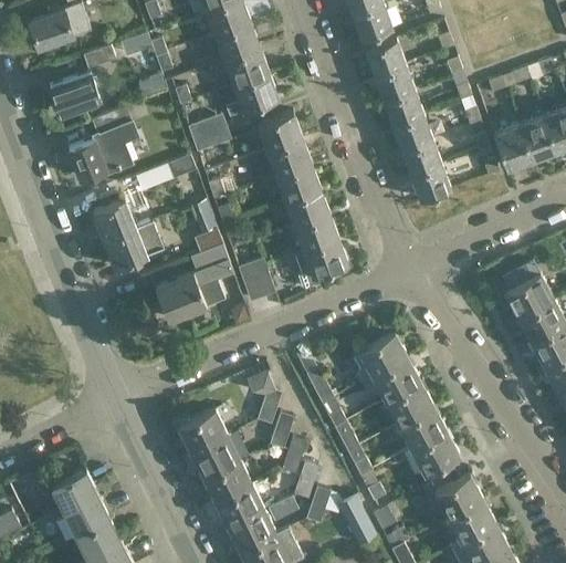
[(155,0),(154,0),(145,3),(149,19),(161,14),(155,0)]
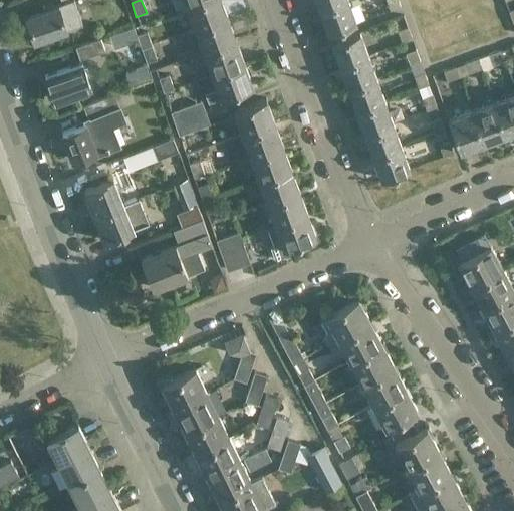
[(183,0),(187,9),(210,0),(183,0)]
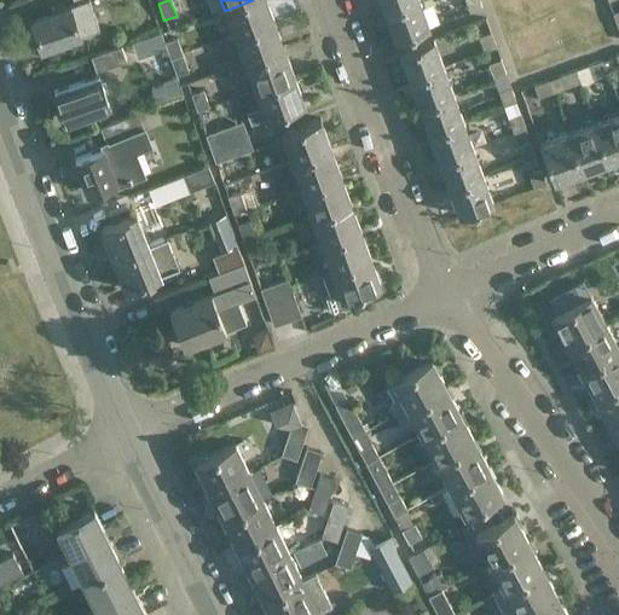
[(235,38),(275,23),(266,0),(253,0),(225,11),(235,38)]
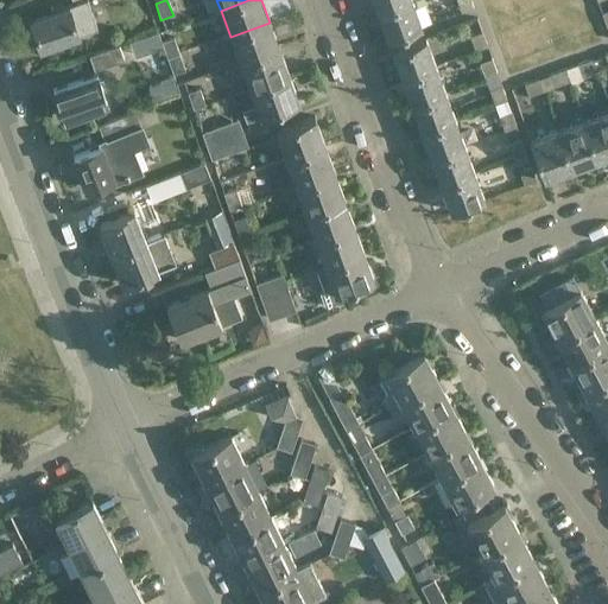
[(373,0),(379,13),(413,1),(412,0),(373,0)]
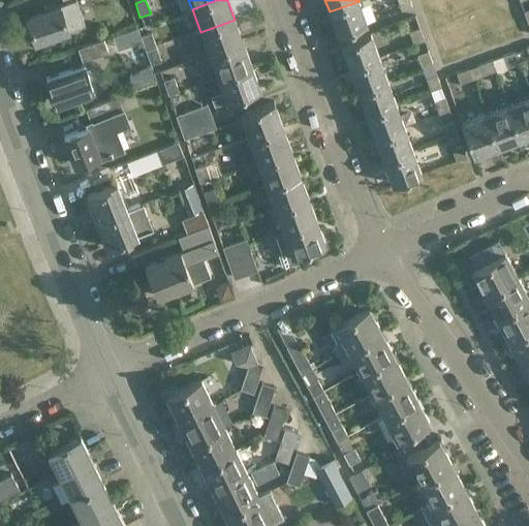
[(412,8),(408,0),(397,0),(402,12),(412,8)]
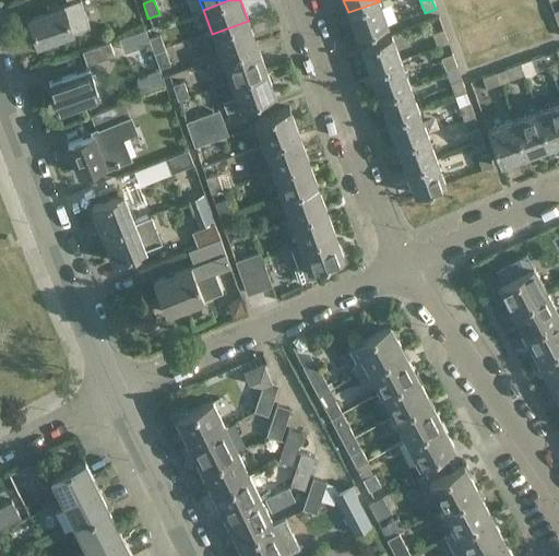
[(27,20),(37,47),(90,28),(81,1),(57,10),(56,8),(46,11),(47,13),(27,20)]
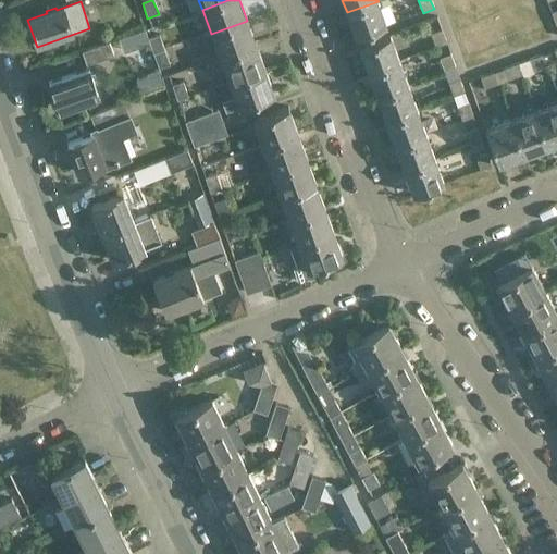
[(347,12),(356,38),(387,26),(379,1),(347,12)]
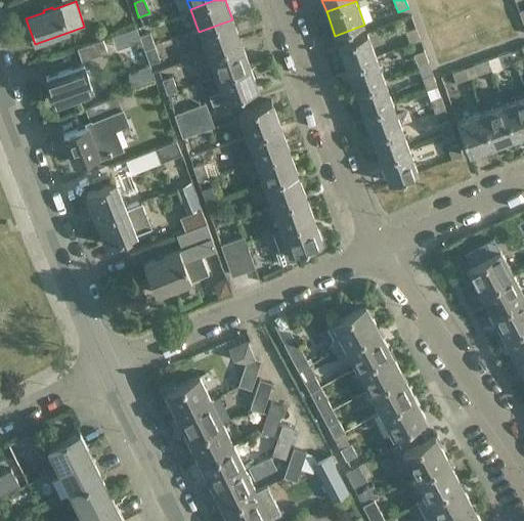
[(207,55),(242,43),(232,19),(199,32),(207,55)]
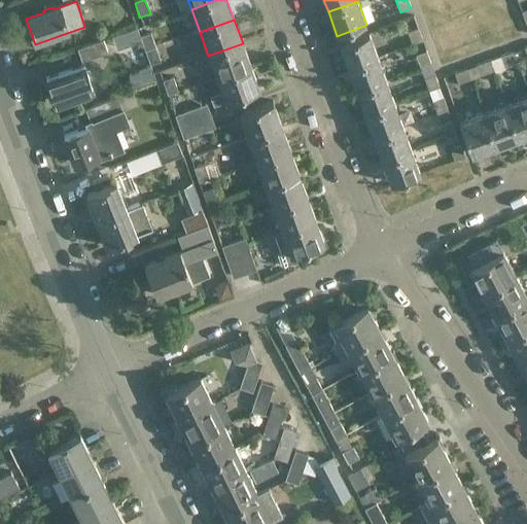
[(136,30),(112,39),(117,51),(141,43),(136,30)]
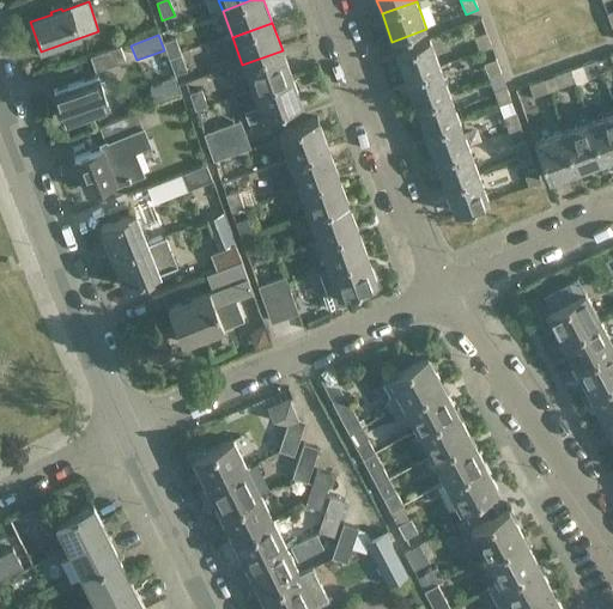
[(487,35),(473,40),(479,54),(492,49),(487,35)]
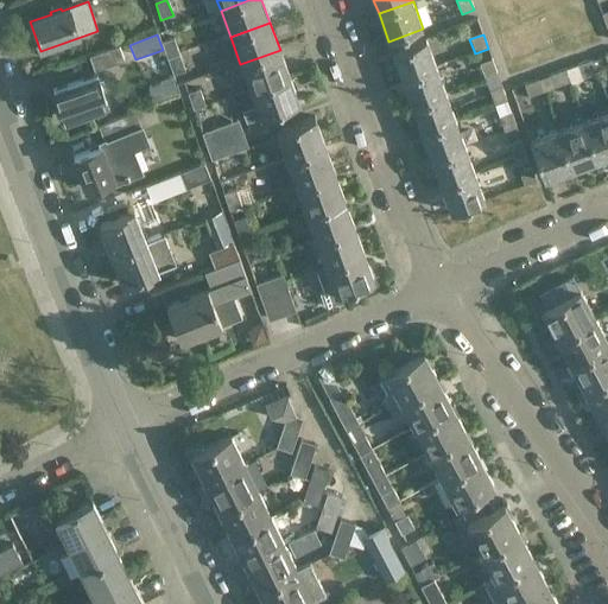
[(173,40),(169,42),(162,44),(168,61),(179,56),(173,40)]
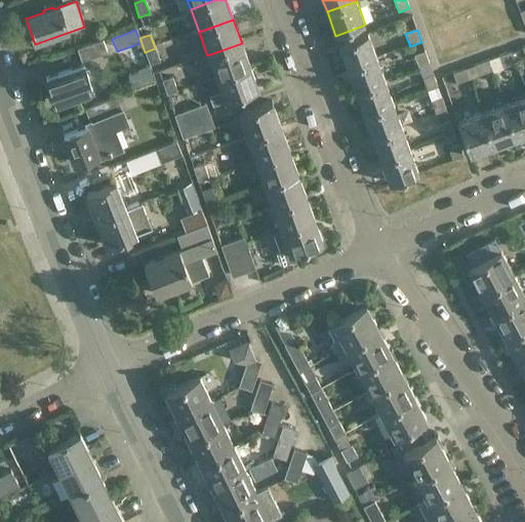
[(348,69),(377,58),(369,35),(338,45),(348,69)]
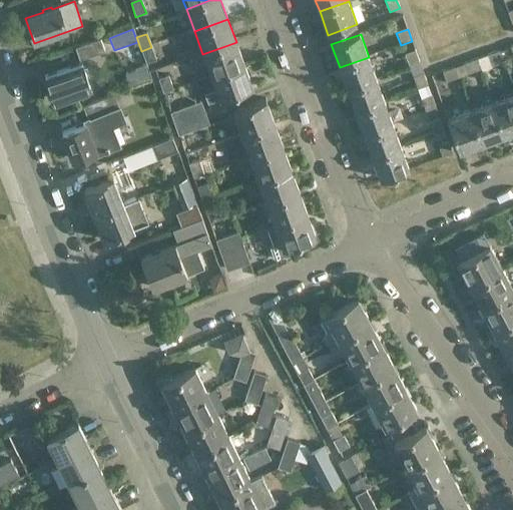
[(105,52),(100,40),(75,49),(79,61),(105,52)]
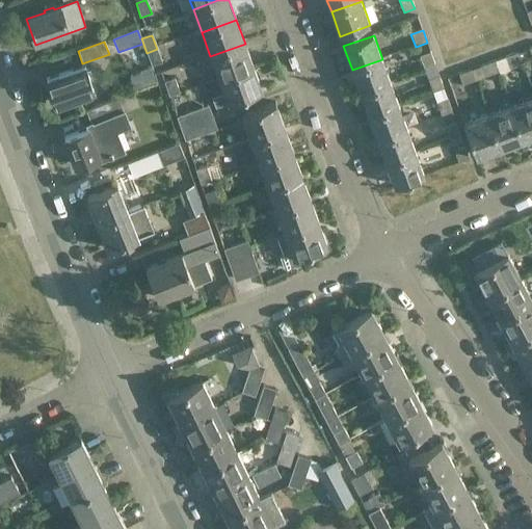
[(245,44),(210,56),(219,80),(254,68),(245,44)]
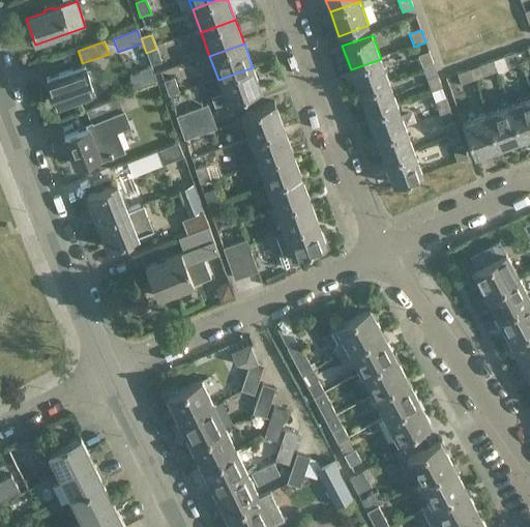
[(146,53),(151,67),(162,63),(156,49),(146,53)]
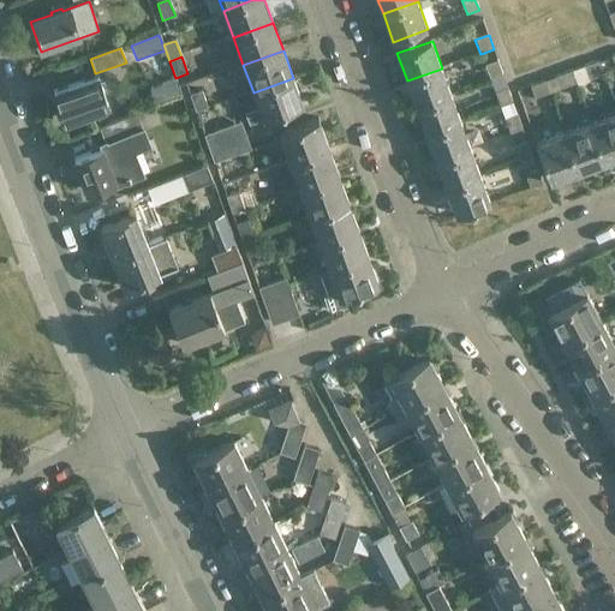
[(490,81),(503,76),(499,61),(485,66),(490,81)]
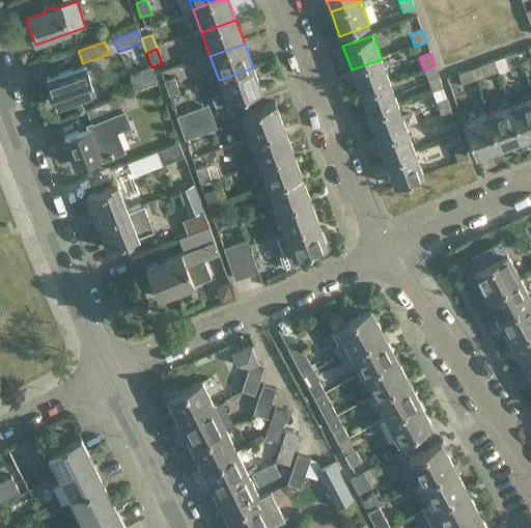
[(504,58),(508,68),(521,63),(518,54),(504,58)]
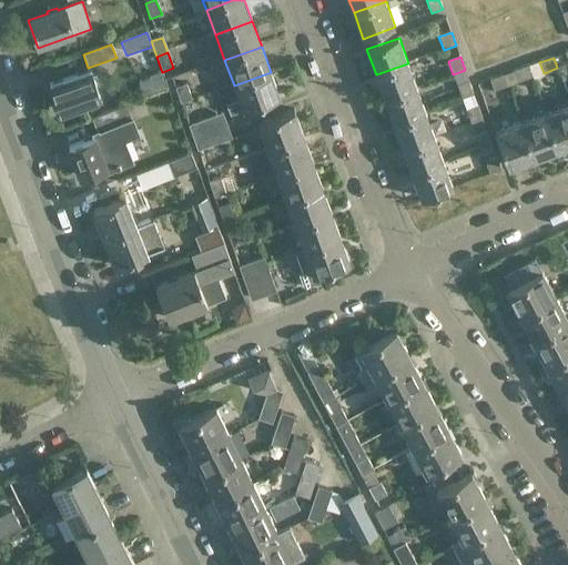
[(385,100),(417,88),(408,63),(376,74),(385,100)]
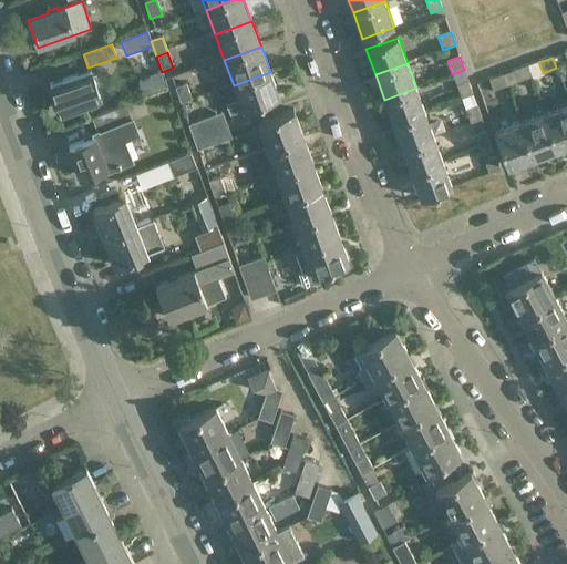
[(532,78),(527,67),(514,71),(518,83),(532,78)]
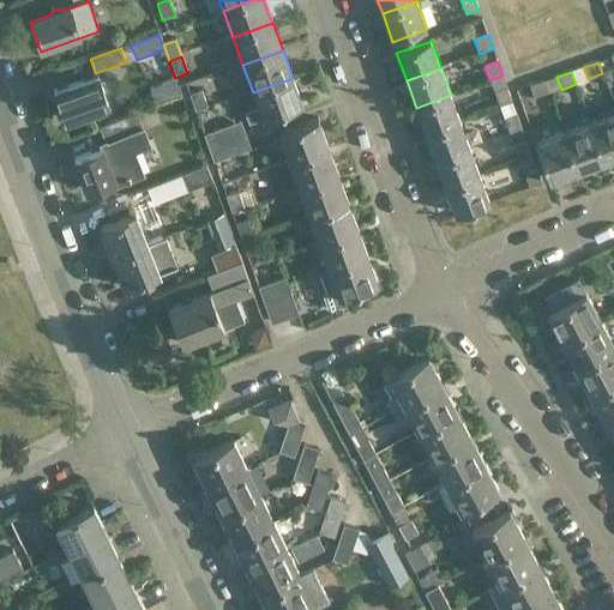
[(109,106),(100,77),(53,92),(64,122),(109,106)]
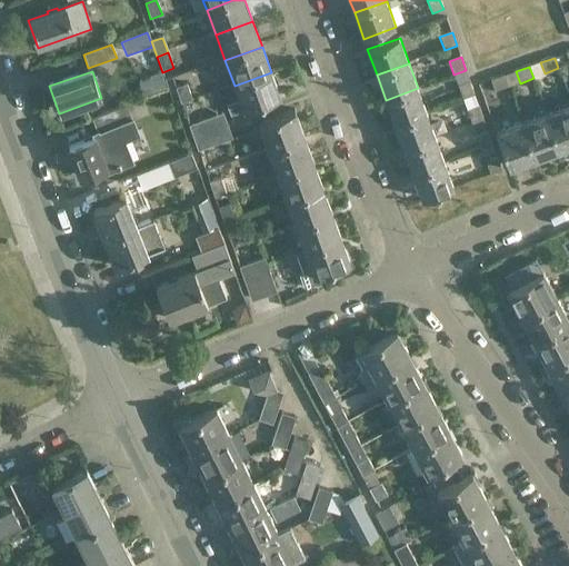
[(235,86),(240,101),(227,106),(231,117),(280,98),(271,72),(235,86)]
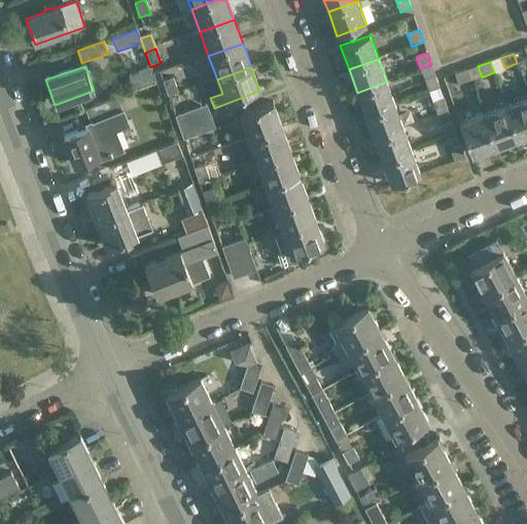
[(149,70),(129,76),(133,89),(152,81),(149,70)]
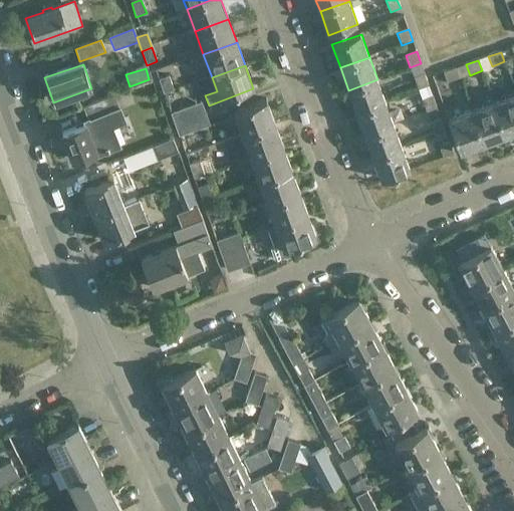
[(460,79),(456,68),(443,73),(447,83),(460,79)]
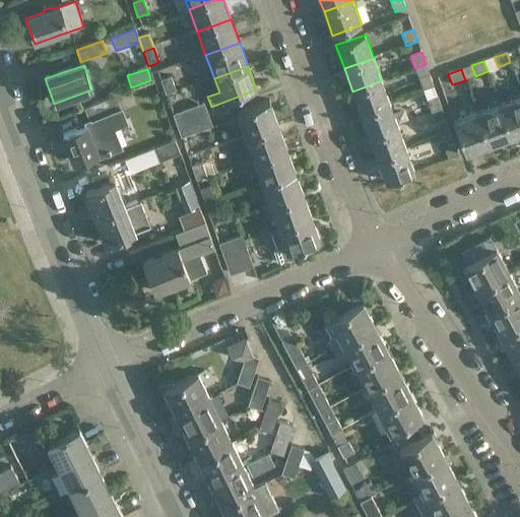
[(430,75),(418,79),(423,91),(434,87),(430,75)]
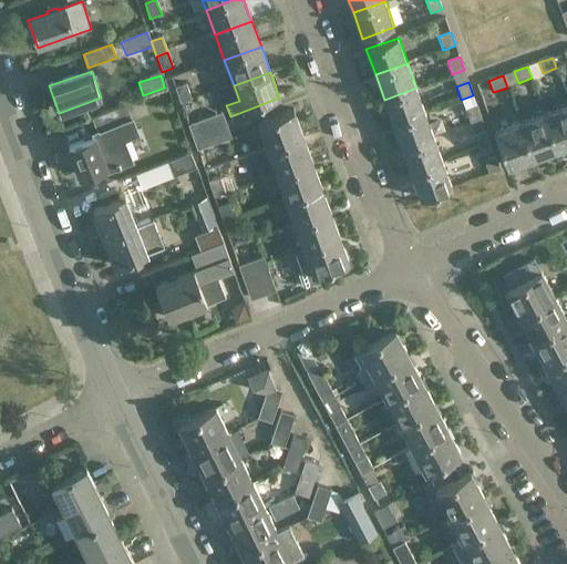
[(186,84),(175,89),(181,104),(192,101),(186,84)]
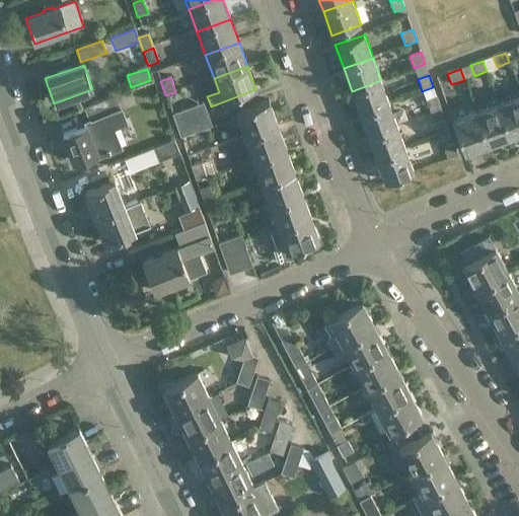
[(352,91),(360,114),(389,103),(381,80),(352,91)]
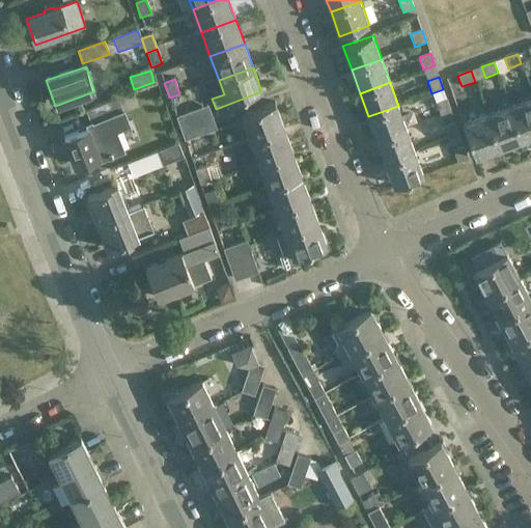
[(530,99),(510,107),(523,141),(530,138),(530,99)]
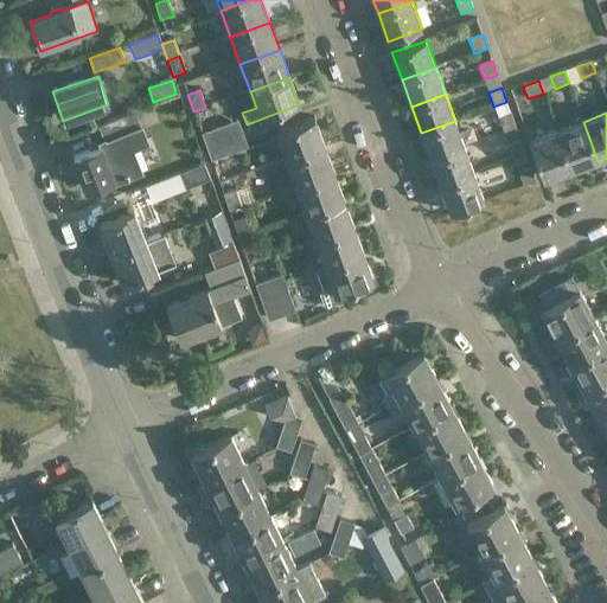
[(511,114),(498,119),(504,134),(516,129),(511,114)]
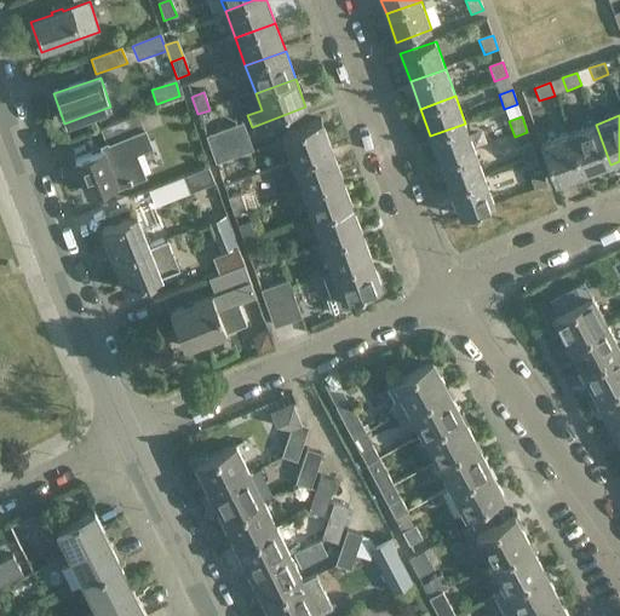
[(137,133),(131,119),(101,131),(107,144),(137,133)]
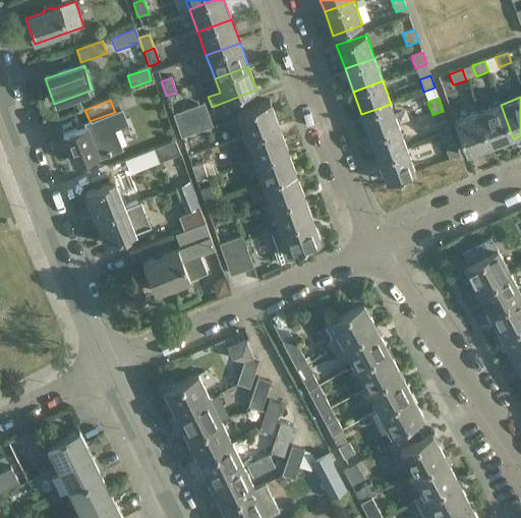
[(245,138),(279,126),(271,102),(236,114),(245,138)]
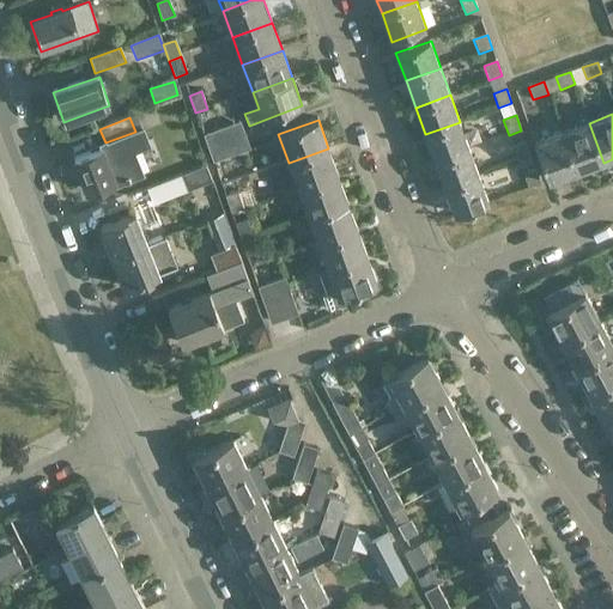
[(241,122),(204,135),(208,150),(246,136),(241,122)]
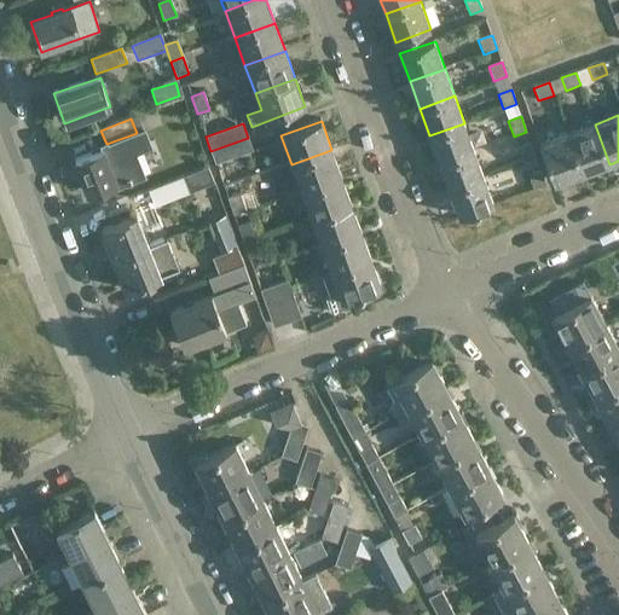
[(439,163),(474,150),(464,123),(429,135),(439,163)]
